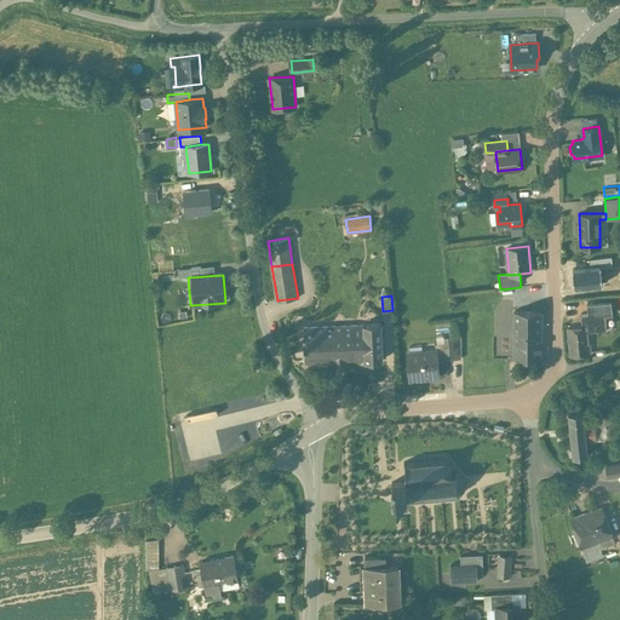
[(357,297),(344,297),(344,323),(357,323),(357,297)]
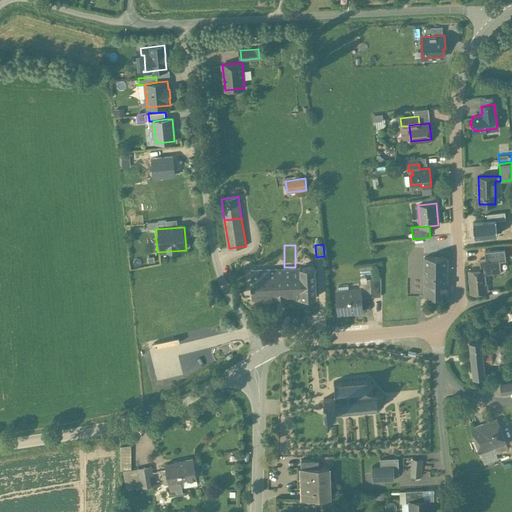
[(504,249),(483,252),(485,269),(485,272),(507,269),(504,249)]
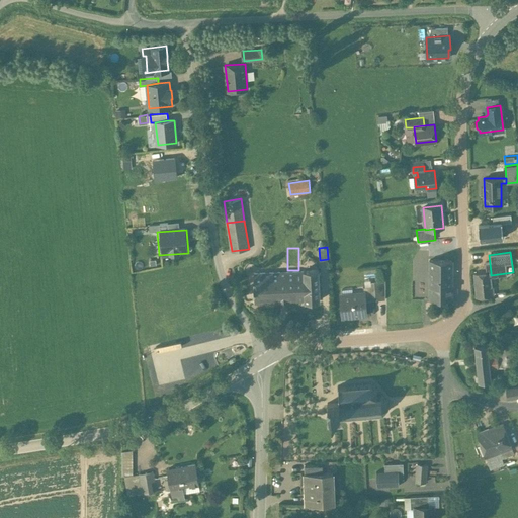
[(453,260),(429,259),(429,298),(452,298),(453,260)]
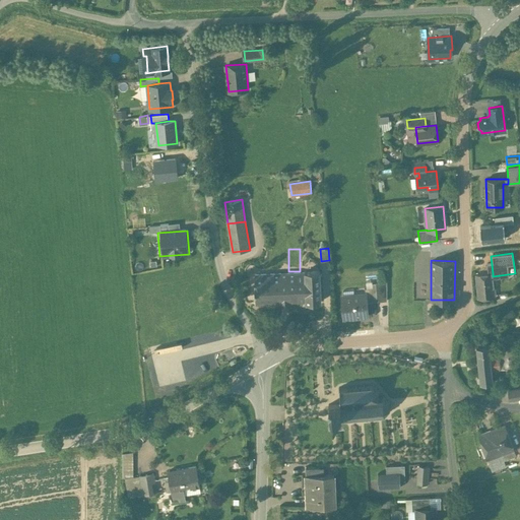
[(320,269),(305,269),(305,271),(307,300),(307,301),(321,300),(320,269)]
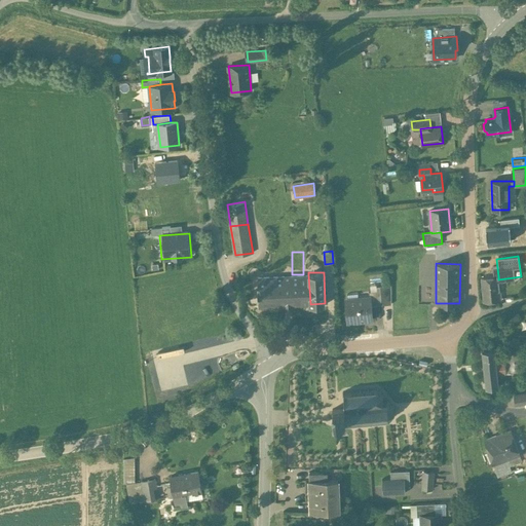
[(292,274),(259,276),(260,305),(310,303),(308,274),(303,274),(292,274)]
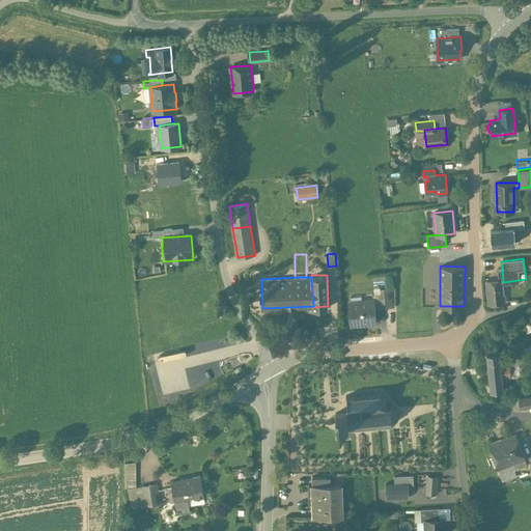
[(503,279),(485,280),(488,305),(506,304),(503,282),(503,279)]
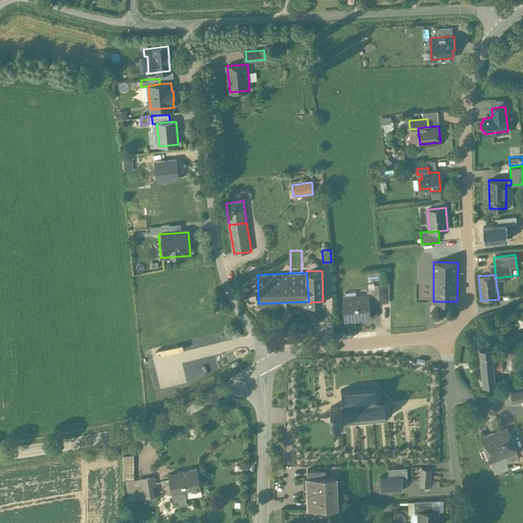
[(403,281),(391,287),(394,292),(407,286),(403,281)]
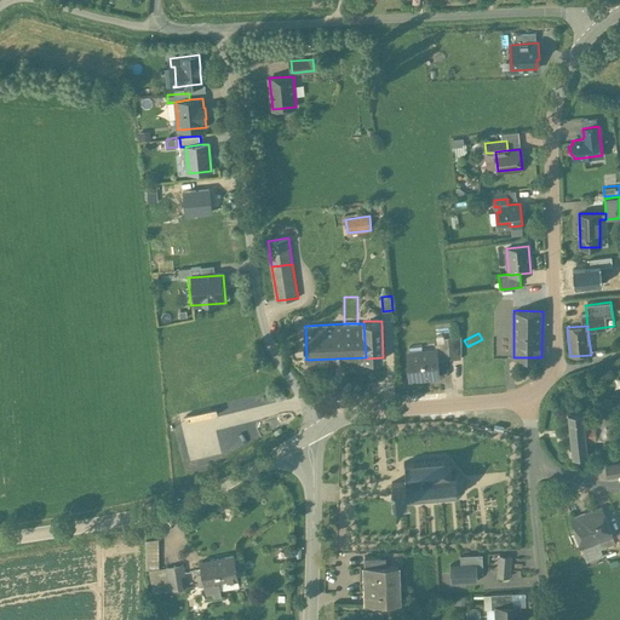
[(461,336),(448,337),(451,359),(461,359),(461,336)]
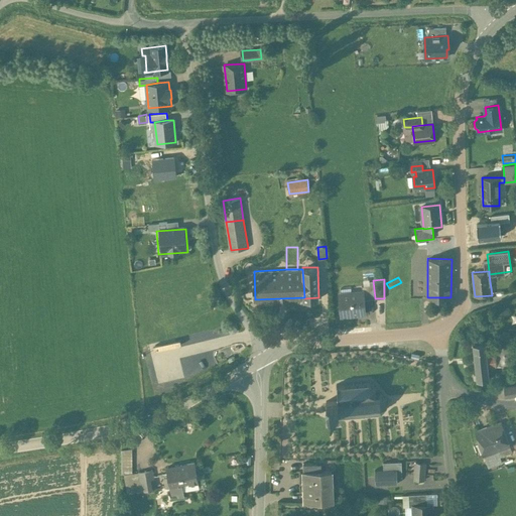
[(373,280),(369,281),(370,285),(362,286),(363,292),(364,292),(365,300),(375,298),(373,280)]
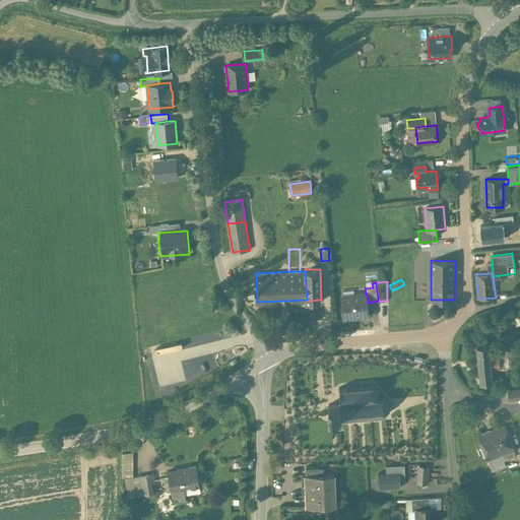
[(366,295),(343,297),(345,317),(369,314),(368,303),(367,295),(366,295)]
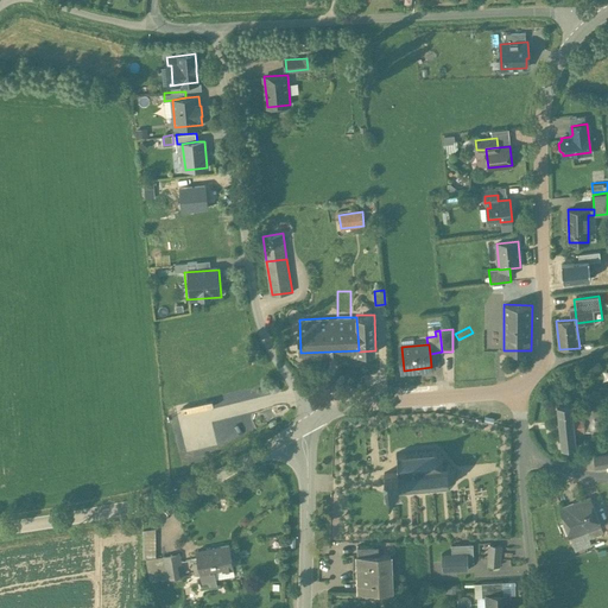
[(572,400),(558,401),(559,420),(557,420),(557,426),(561,426),(562,444),(576,443),(575,431),(584,430),(583,412),(574,413),(572,409),(576,409),(575,403),(572,403),(572,400)]
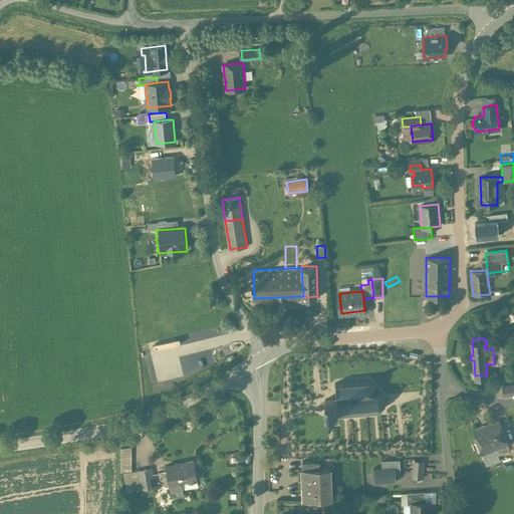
[(359,381),(353,382),(352,379),(351,380),(351,382),(345,382),(345,380),(343,380),(344,382),(337,383),(335,382),(334,383),(336,384),(337,398),(325,399),(325,412),(330,411),(330,413),(332,414),(334,414),(335,412),(335,411),(337,411),(337,412),(338,412),(338,414),(340,414),(339,412),(346,411),(346,414),(347,414),(347,411),(354,410),(354,413),(355,413),(355,410),(362,410),(362,413),(363,413),(363,410),(368,409),(368,411),(369,411),(369,409),(374,408),(374,411),(375,411),(375,408),(379,408),(380,410),(381,409),(380,407),(383,404),(386,404),(387,403),(384,403),(383,398),(386,397),(384,396),(383,397),(379,394),(379,391),(378,391),(378,393),(374,394),(373,387),(375,384),(374,383),(372,384),(368,381),(369,379),(368,378),(367,380),(360,381),(360,379),(359,379),(359,381)]
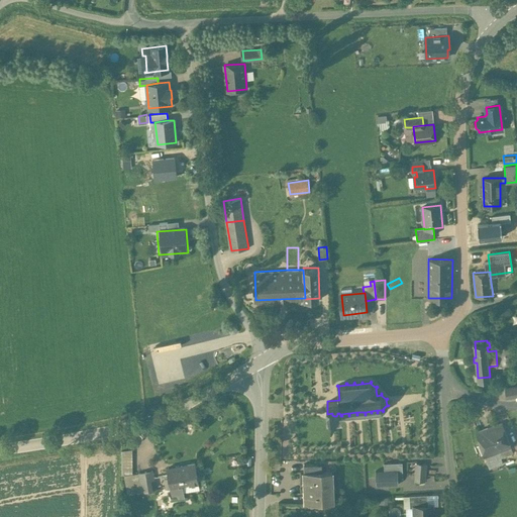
[(516,386),(505,388),(507,398),(516,396),(516,386)]
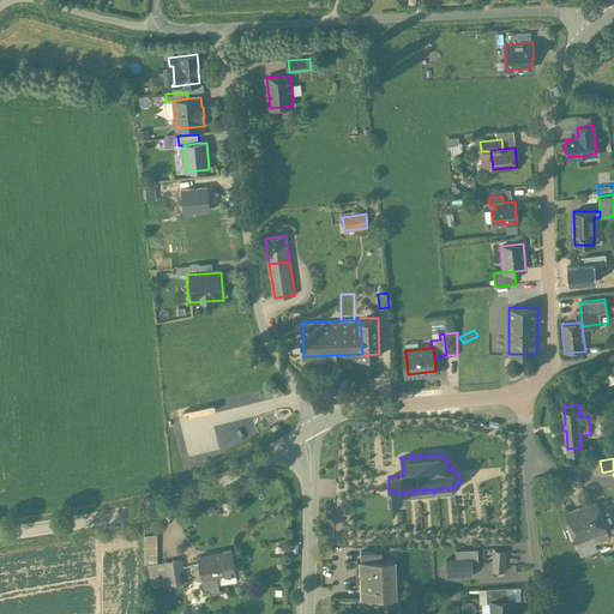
[(596,501),(566,512),(576,542),(607,530),(596,501)]
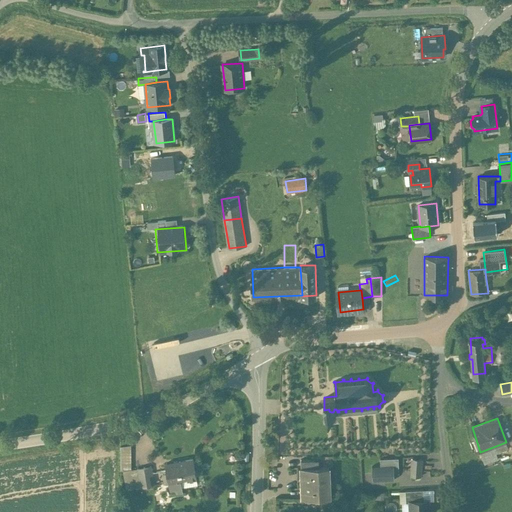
[(122,446),(121,470),(123,470),(131,469),(131,445),(122,446)]
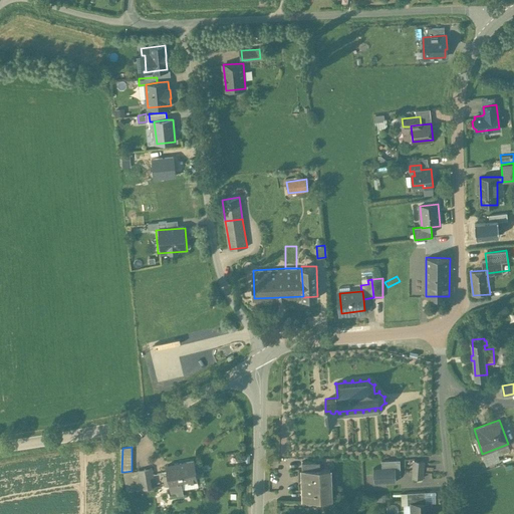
[(194,460),(167,465),(171,491),(176,490),(178,494),(184,493),(182,482),(197,480),(194,460)]
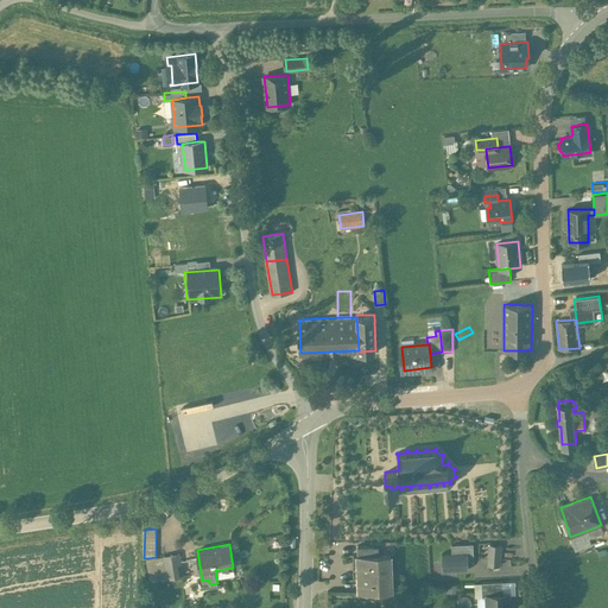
[(374,544),(358,544),(359,552),(358,552),(360,589),(392,588),(391,551),(374,552),(374,544)]
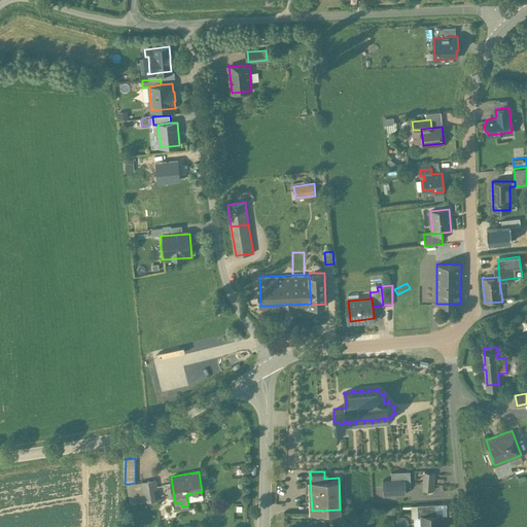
[(434,471),(424,471),(423,489),(432,490),(434,471)]
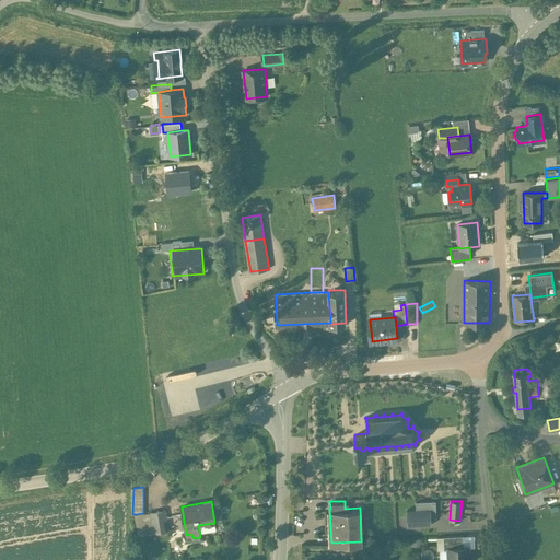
[(431,508),(407,509),(408,525),(432,524),(431,508)]
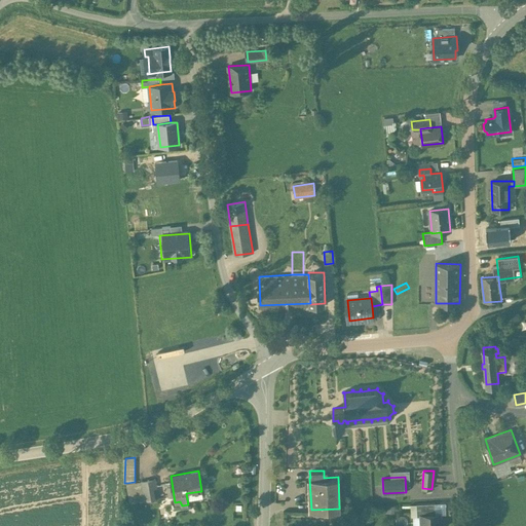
[(155,478),(142,481),(145,499),(158,497),(155,478)]
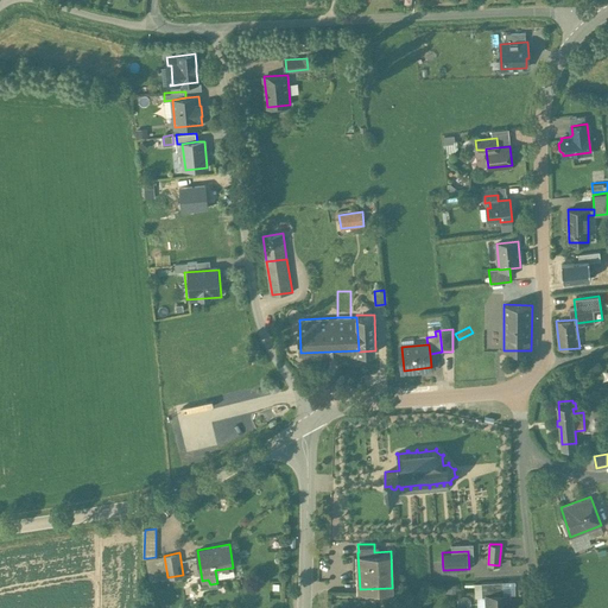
[(168,577),(164,556),(156,557),(146,558),(151,581),(168,577)]
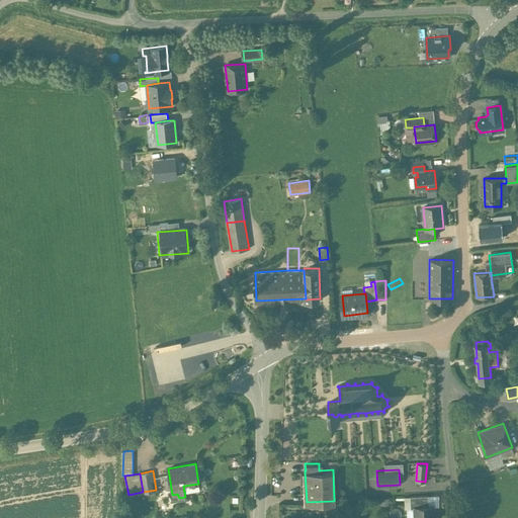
[(429,495),(410,496),(411,508),(415,508),(415,507),(429,506),(429,495)]
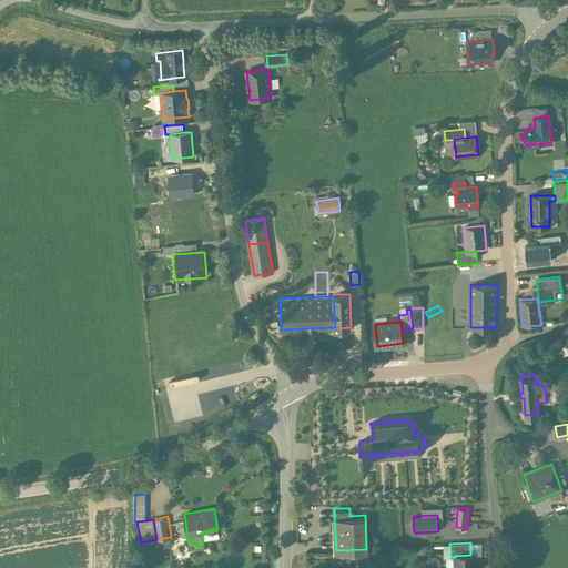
[(470,555),(455,556),(455,557),(455,567),(475,567),(475,555),(470,555)]
